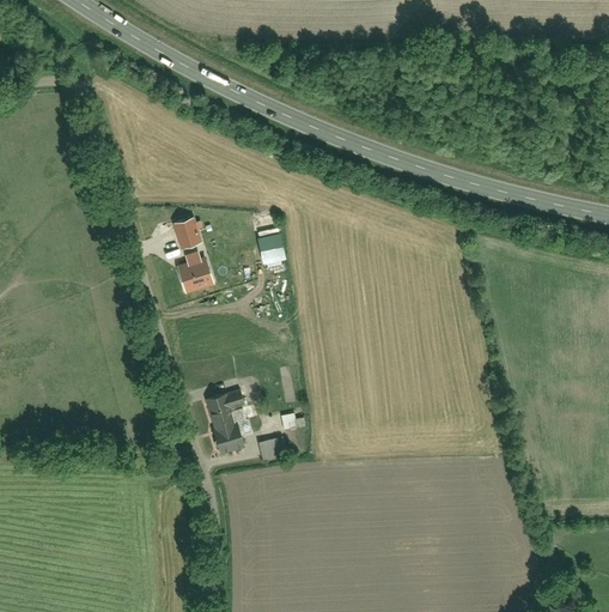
[(174,217),(182,243),(198,237),(189,211),(174,217)]
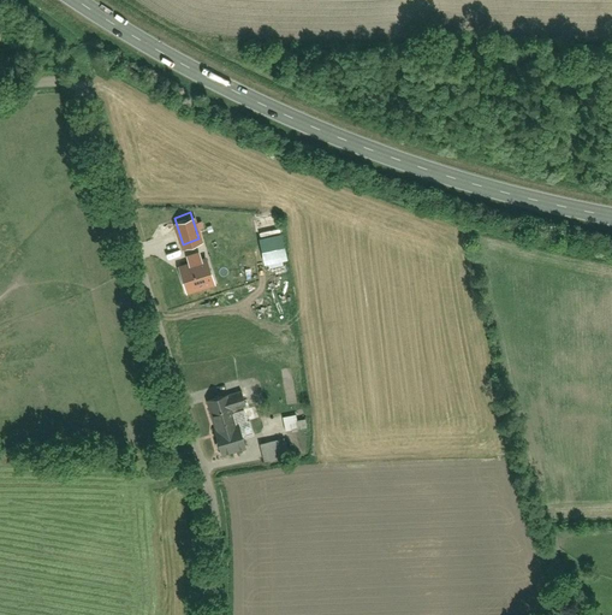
[(198,237),(207,234),(202,217),(194,219),(198,237)]
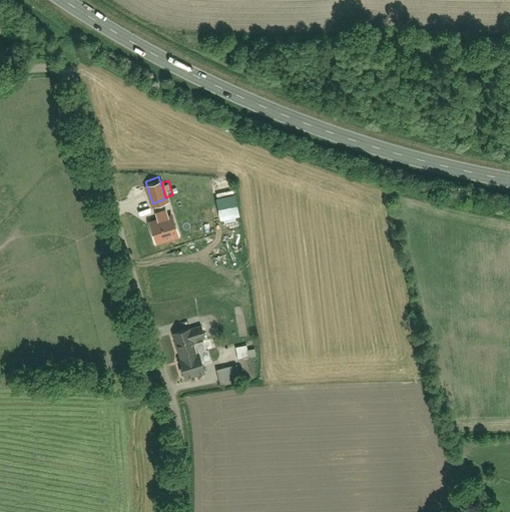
[(220,182),(220,191),(236,190),(236,181),(220,182)]
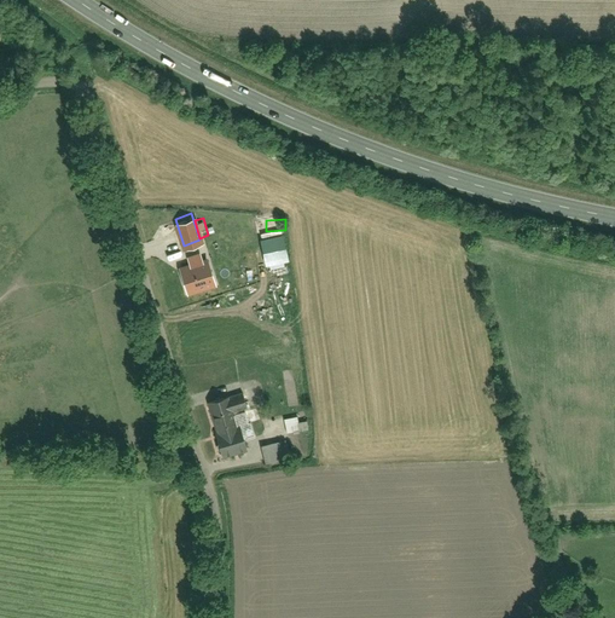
[(155,225),(162,246),(174,242),(168,221),(155,225)]
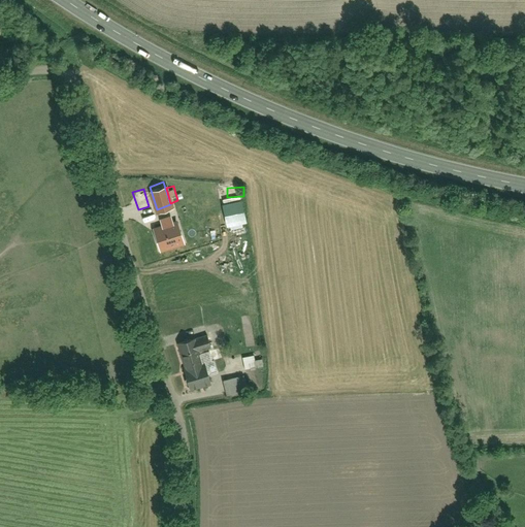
[(169,252),(195,243),(188,222),(181,224),(178,216),(167,219),(169,226),(162,228),(169,252)]
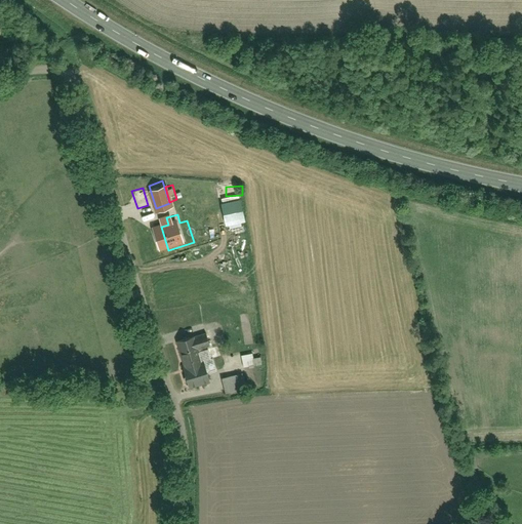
[(239,218),(240,224),(234,225),(235,230),(247,228),(245,216),(239,218)]
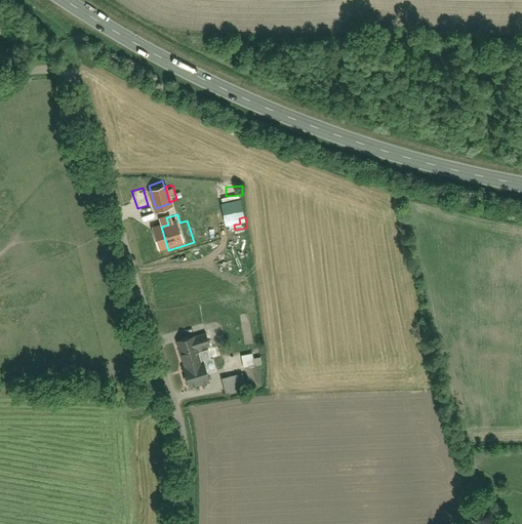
[(181,374),(185,391),(210,384),(205,367),(194,370),(190,353),(209,349),(205,333),(183,338),(185,344),(176,346),(182,373),(181,374)]
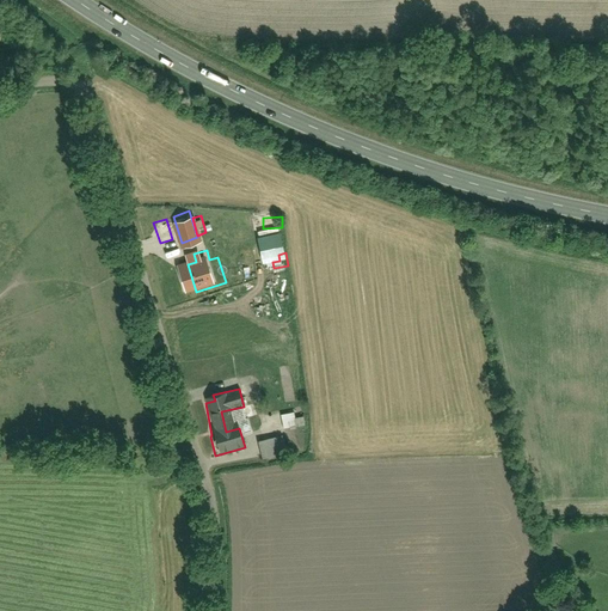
[(282,414),(284,429),(295,428),(293,413),(282,414)]
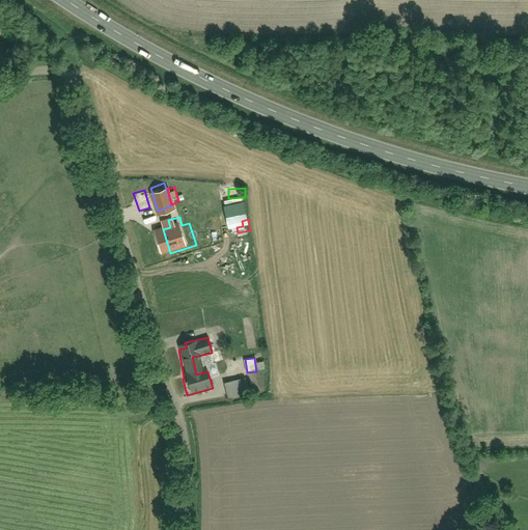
[(223,385),(225,399),(249,395),(247,381),(223,385)]
